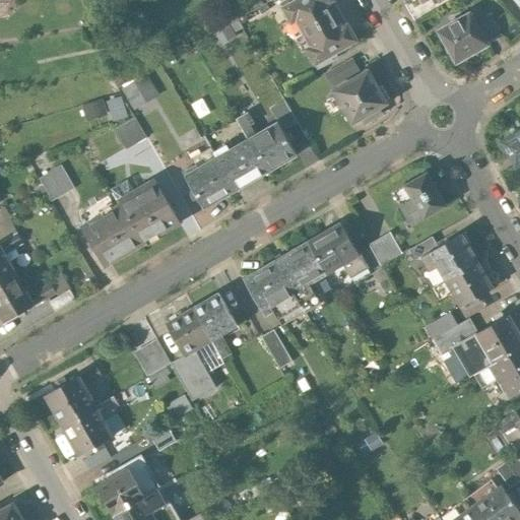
[(295,21),(302,34),(337,13),(331,2),(334,0),(281,0),(278,2),(290,23),(295,21)]
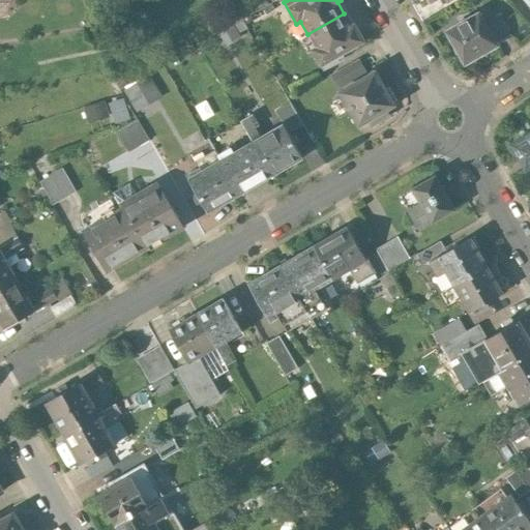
[(217,18),(225,31),(235,26),(248,18),(241,4),(217,18)]
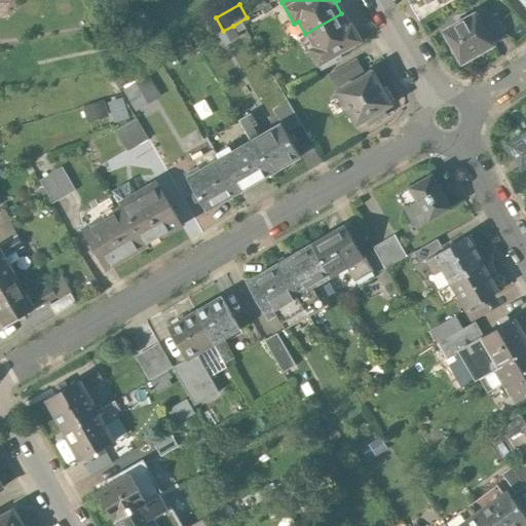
[(478,10),(442,31),(461,64),(496,44),(494,39),(484,22),(478,10)]
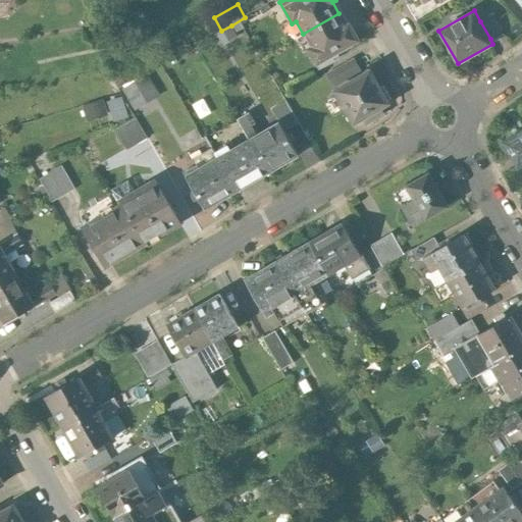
[(345,23),(338,13),(303,34),(310,45),(305,48),(318,69),(341,57),(337,53),(361,40),(350,20),(345,23)]
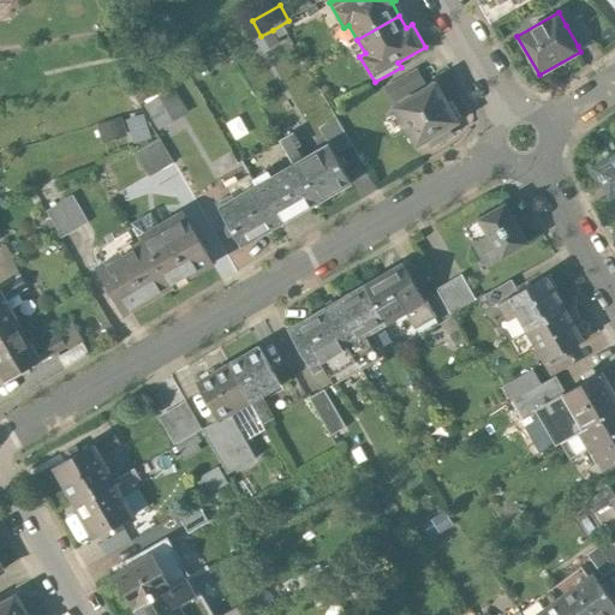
[(580,18),(566,25),(578,46),(591,39),(580,18)]
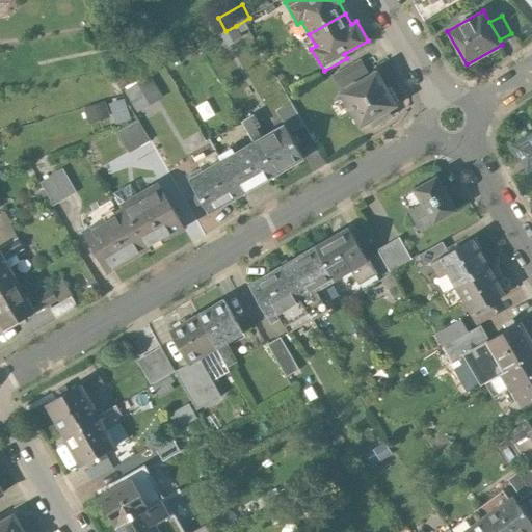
[(225,31),(218,36),(224,48),(242,37),(236,26),(225,31)]
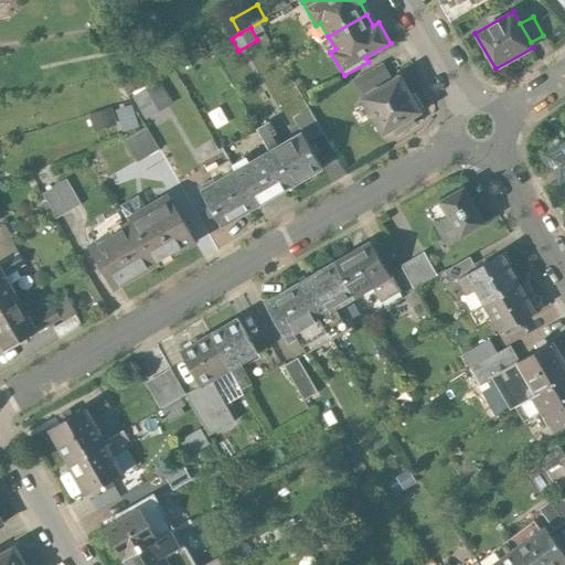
[(383,63),(351,81),(359,94),(391,75),(383,63)]
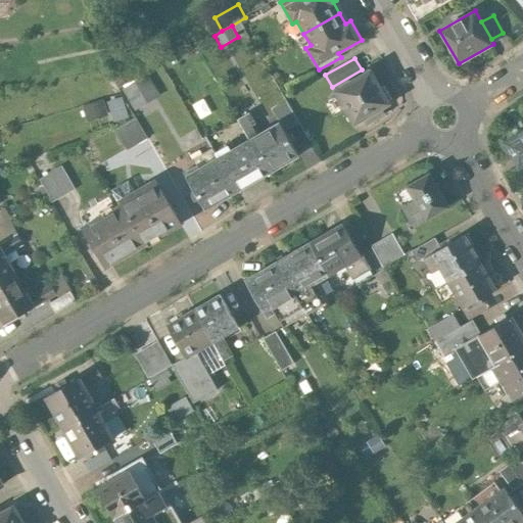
[(371,67),(333,90),(353,127),(363,121),(366,126),(385,114),(382,108),(391,103),(389,100),(391,99),(384,86),(382,87),(371,67)]
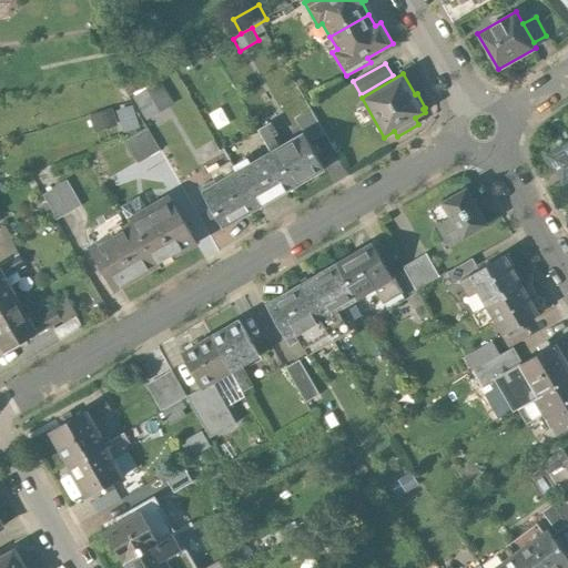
[(132,94),(146,119),(173,103),(159,79),(132,94)]
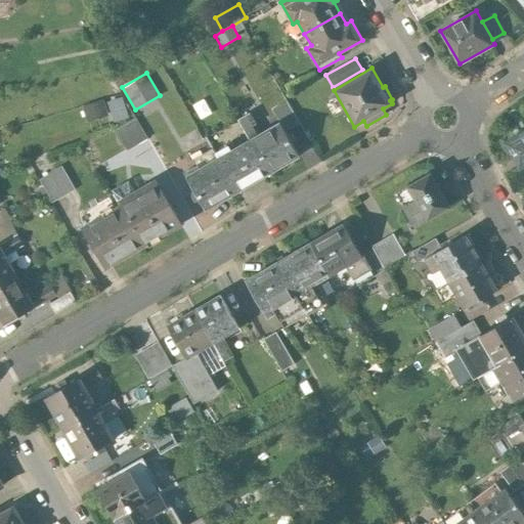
[(125,95),(110,98),(114,118),(129,115),(125,95)]
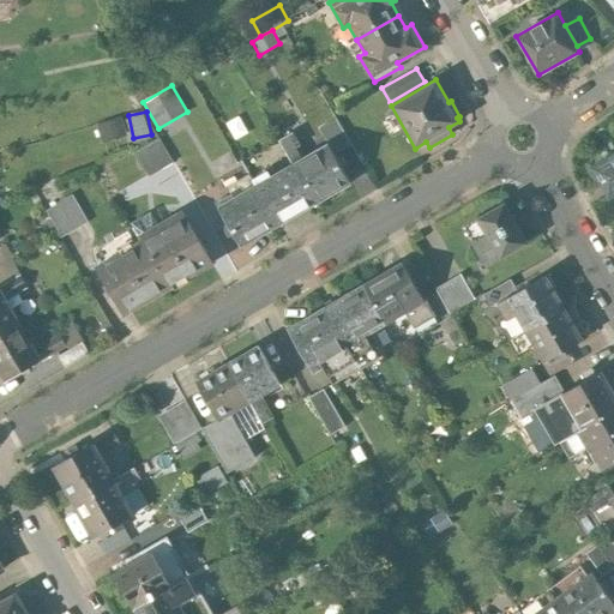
[(101,122),(107,142),(125,136),(119,118),(101,122)]
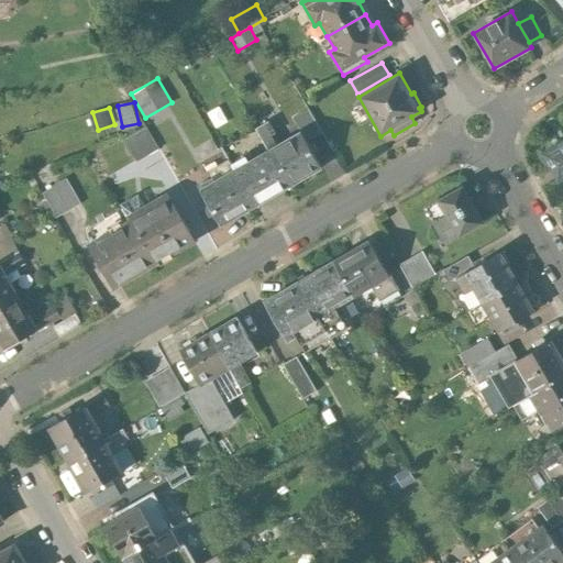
[(293,117),(300,130),(306,140),(321,132),(308,108),(293,117)]
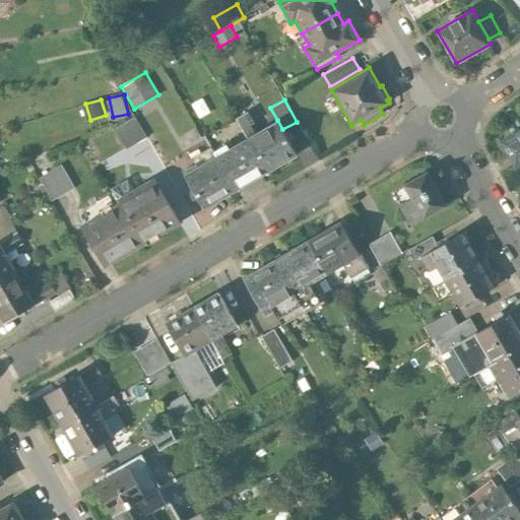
[(267,173),(298,155),(282,129),(277,120),(255,133),(250,125),(254,123),(247,112),(236,118),(247,137),(267,173)]
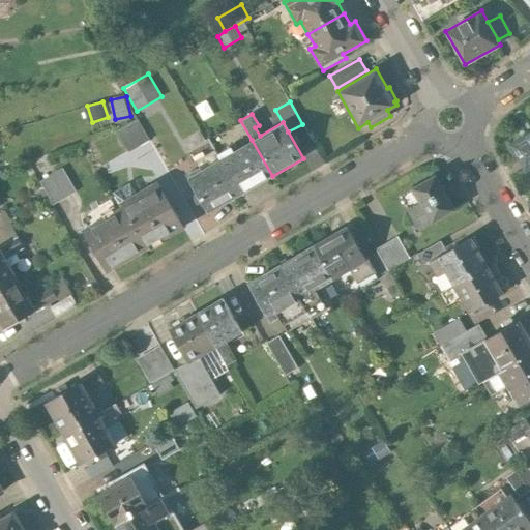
[(115,129),(127,152),(149,140),(137,118),(115,129)]
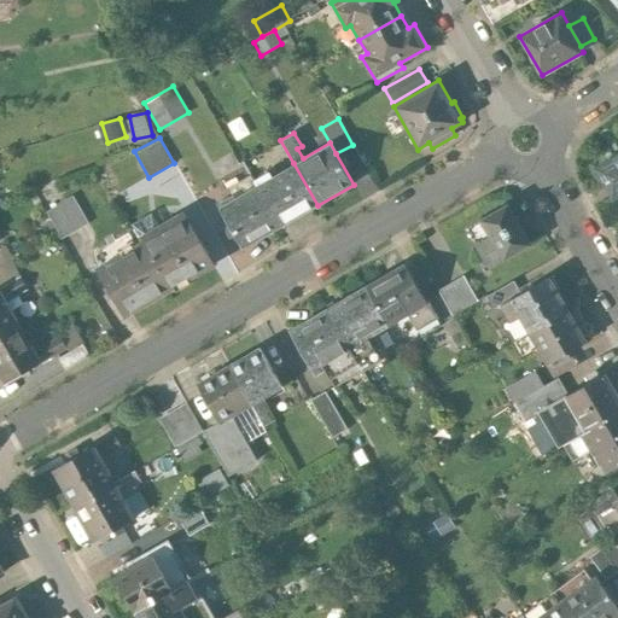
[(617,153),(594,168),(612,199),(617,194),(617,153)]
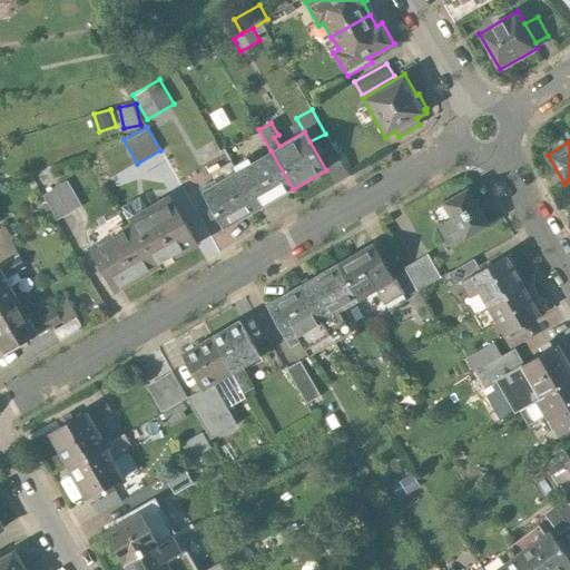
[(233,165),(236,170),(258,209),(293,189),(271,150),(252,161),(248,156),(233,165)]
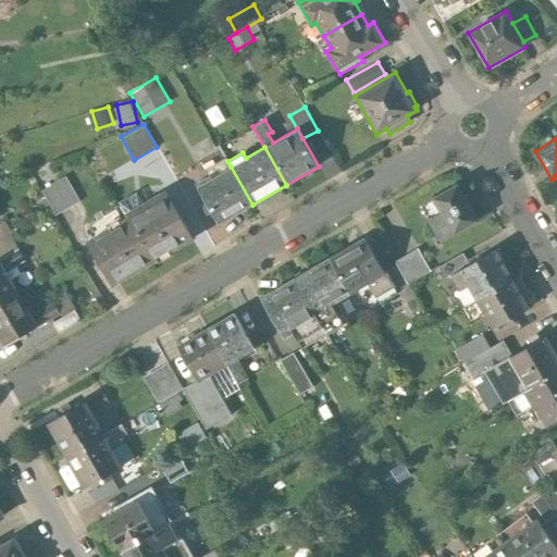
[(252,205),(231,166),(211,177),(209,174),(195,183),(219,223),(252,205)]
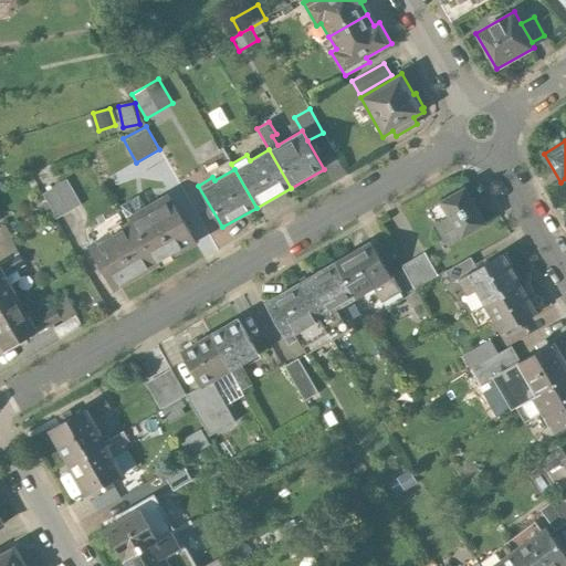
[(66,179),(41,194),(55,218),(81,203),(66,179)]
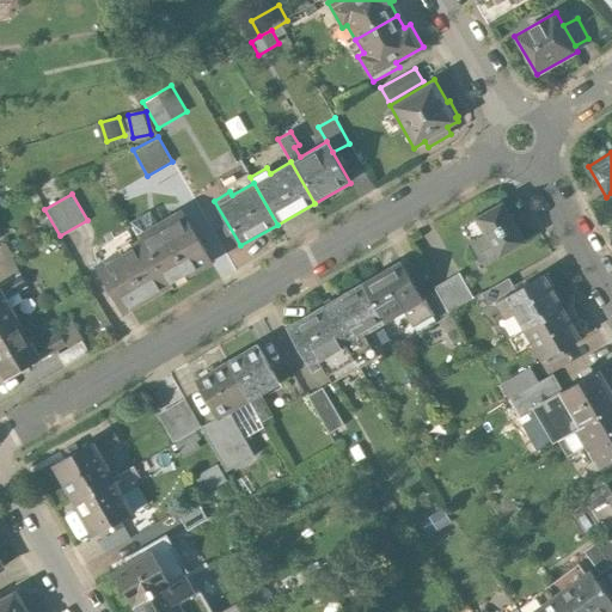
[(505,201),(475,218),(484,233),(470,240),(484,267),(527,243),(505,201)]
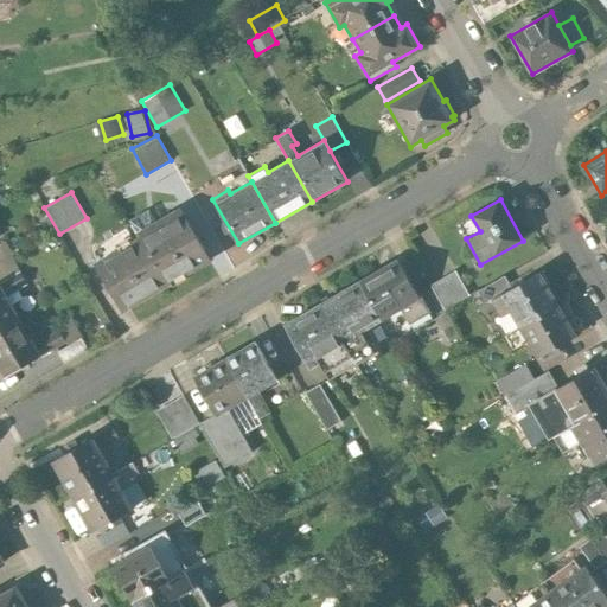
[(183,210),(136,236),(167,286),(212,260),(183,210)]
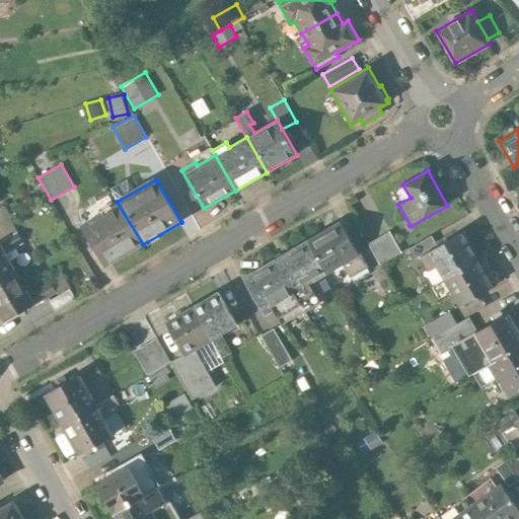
[(117,202),(79,224),(104,268),(143,244),(117,202)]
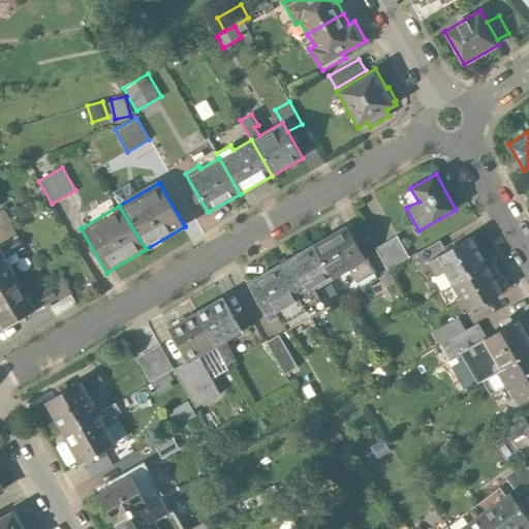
[(5,210),(0,213),(0,226),(8,222),(11,220),(5,210)]
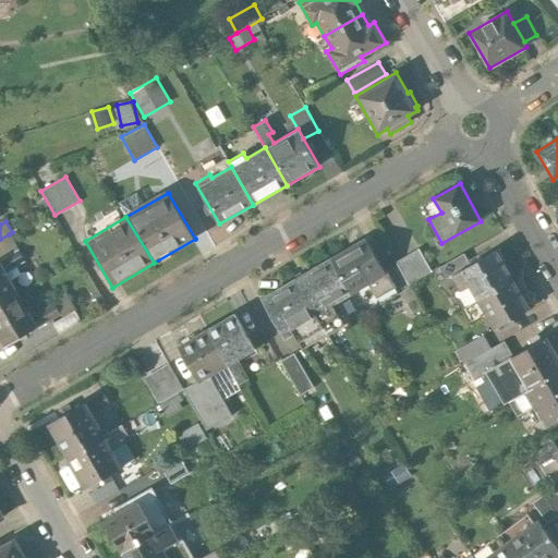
[(9,234),(0,239),(0,261),(19,251),(9,234)]
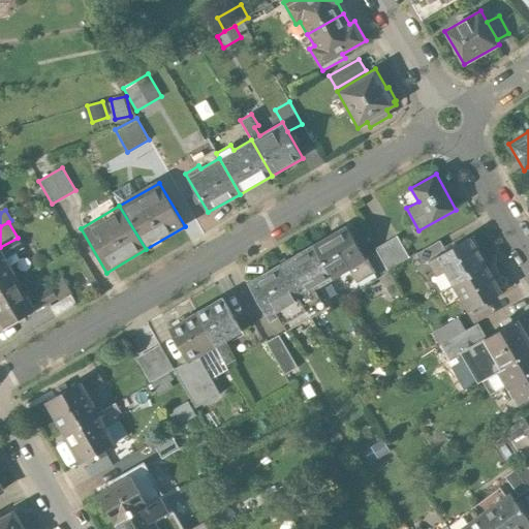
[(347,224),(311,245),(333,280),(350,270),(361,289),(378,279),(367,258),(347,224)]
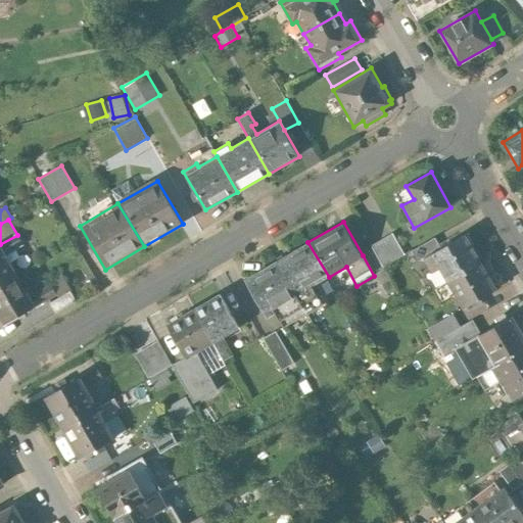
[(392,233),(371,246),(373,249),(383,267),(405,254),(392,233)]
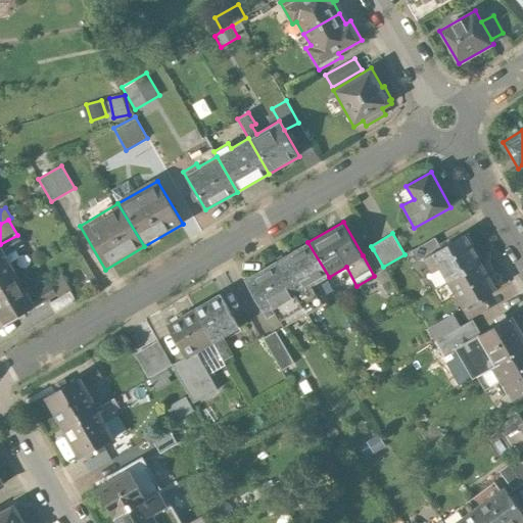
[(441,248),(424,259),(439,286),(447,281),(483,260),(468,234),(441,248)]
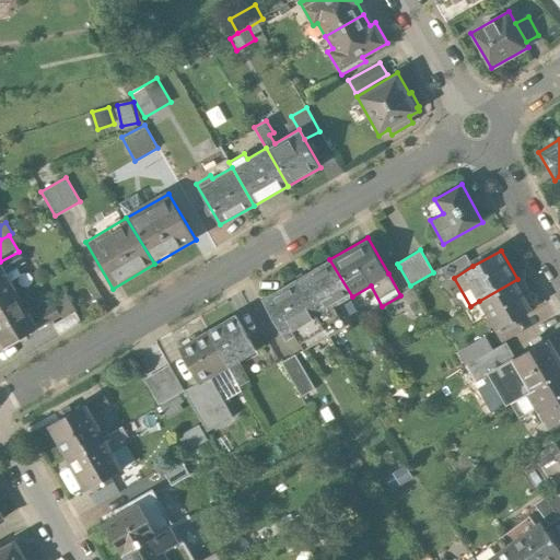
[(0,261),(0,265),(6,275),(25,264),(19,252),(0,261)]
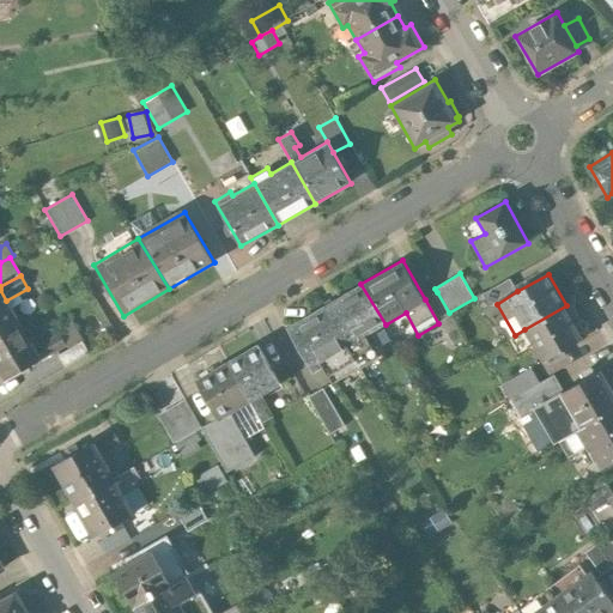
[(497,304),(517,291),(509,278),(483,293),(491,307),(497,304)]
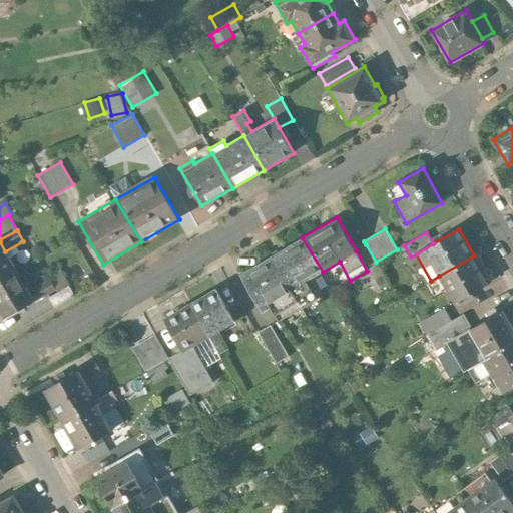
[(271,255),(301,307),(316,298),(307,281),(323,272),(302,237),(271,255)]
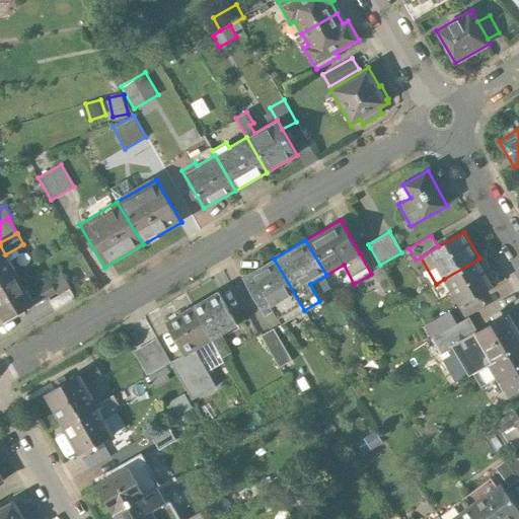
[(0,245),(0,283),(16,274),(5,254),(0,245)]
